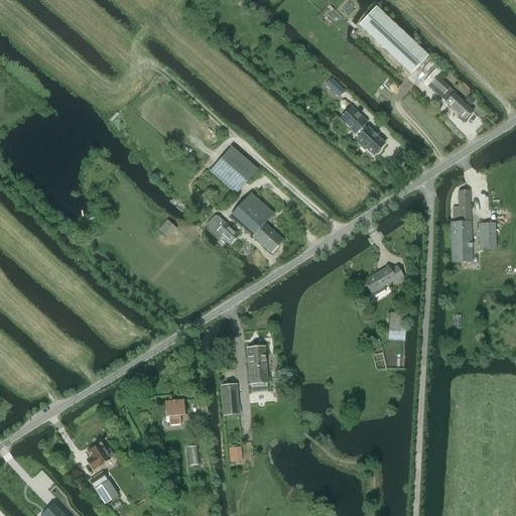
[(376,7),(359,25),(411,75),(428,56),(376,7)]
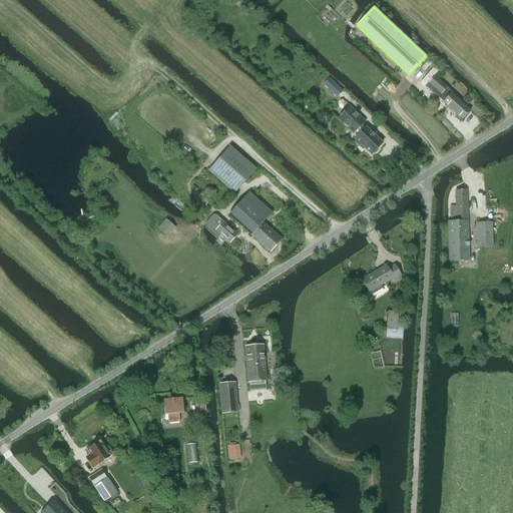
[(434,67),(421,82),(425,85),(428,82),(434,75),(438,71),(434,67)]
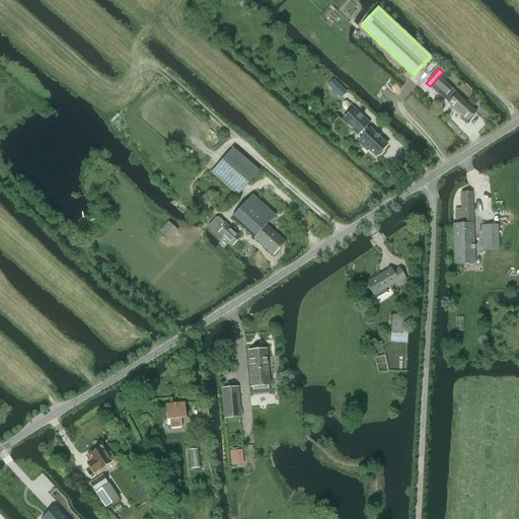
[(433,83),(430,86),(436,92),(443,98),(467,121),(475,113),(456,94),(457,93),(440,76),(433,83)]
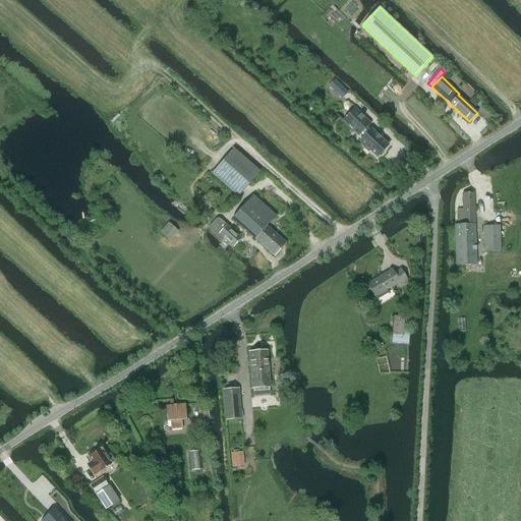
[(332,88),(340,96),(345,91),(336,82),(332,88)]
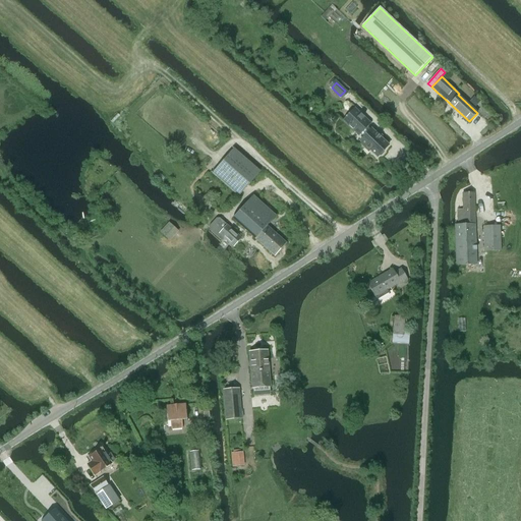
[(384,151),(388,146),(370,129),(369,131),(365,128),(369,123),(354,109),(345,119),(360,133),(361,132),(364,135),(359,141),(361,142),(359,145),(364,149),(365,147),(377,158),(379,157),(381,156),(384,153),(384,151)]
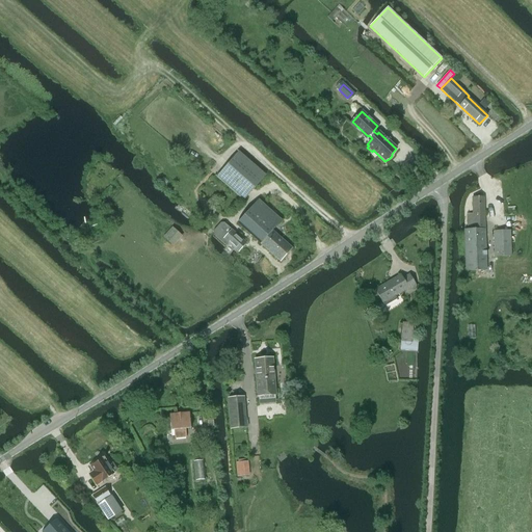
[(238,152),(216,176),(217,177),(242,198),(243,200),(265,176),(238,152)]
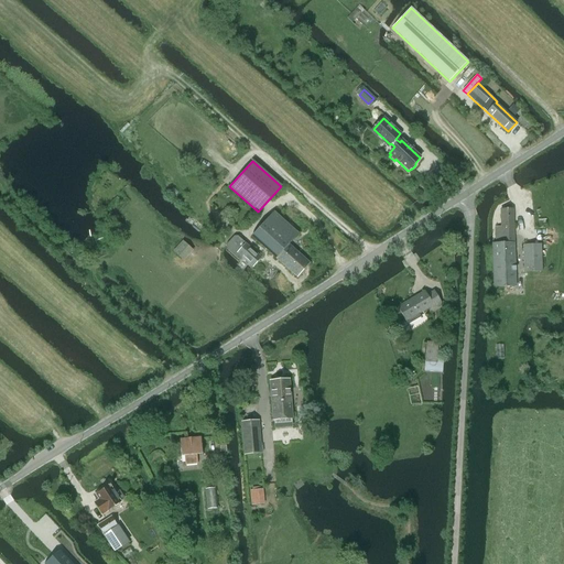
[(496,243),(492,243),(494,286),(502,286),(508,286),(516,286),(512,209),(500,209),(500,226),(495,227),(496,243)]
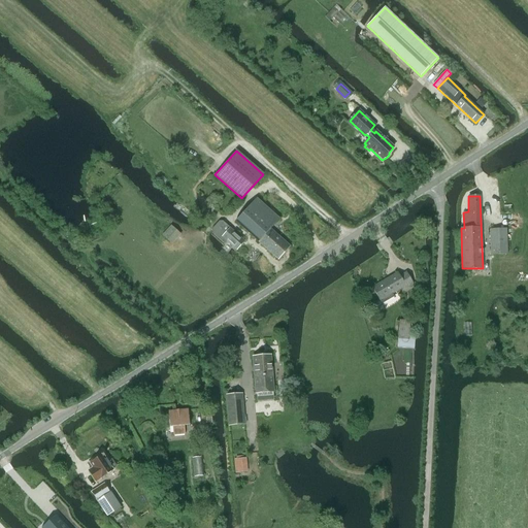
[(257,198),(236,221),(278,259),(290,246),(271,229),(281,219),(257,198)]
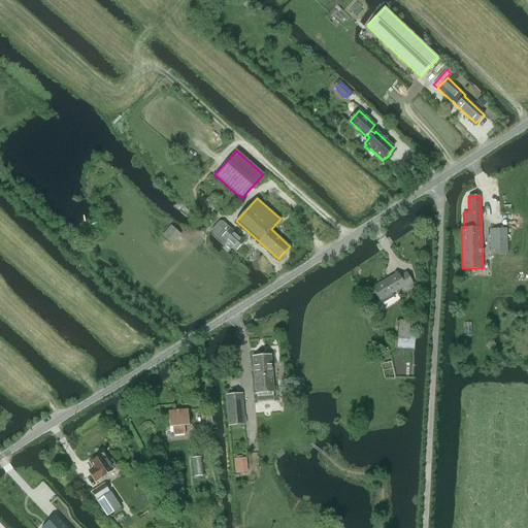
[(220,221),(212,229),(212,230),(212,232),(225,243),(227,240),(237,250),(244,240),(230,227),(223,221),(220,221)]
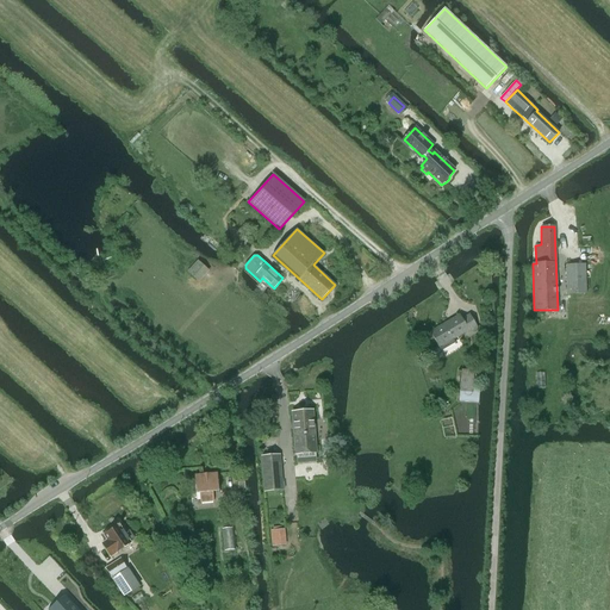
[(188,272),(197,280),(207,269),(198,261),(188,272)]
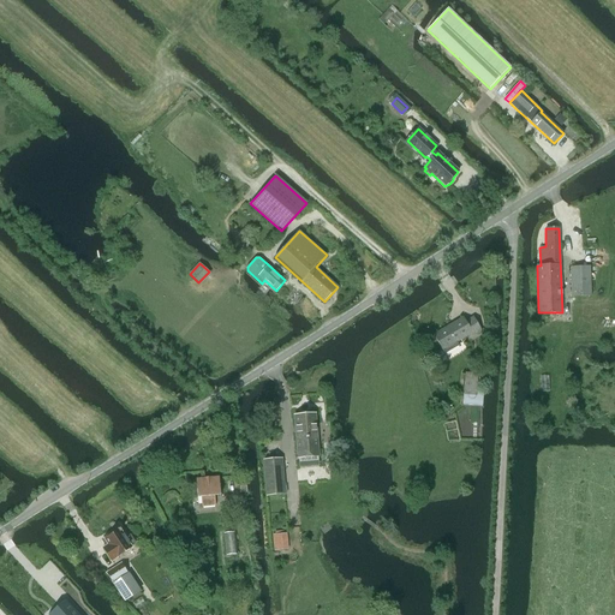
[(591,266),(572,267),(572,296),(591,296),(591,266)]
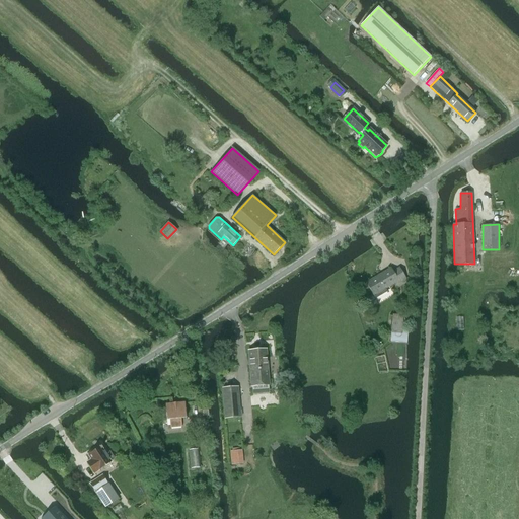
[(378,276),(367,282),(375,298),(387,291),(385,288),(397,281),(399,283),(406,279),(400,268),(393,272),(391,269),(378,276)]
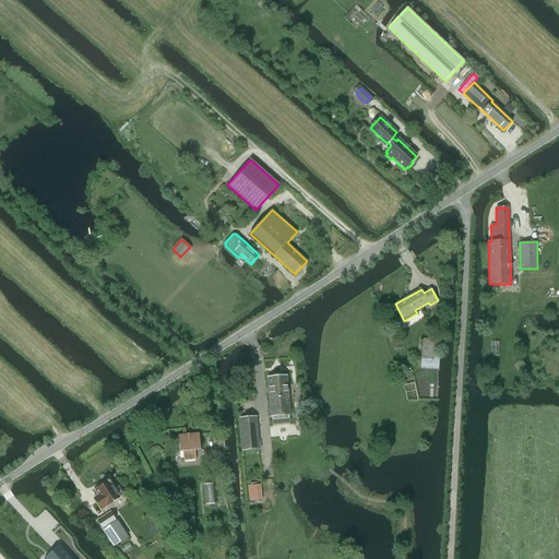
[(420,368),(438,369),(440,352),(433,352),(435,340),(423,339),(420,368)]
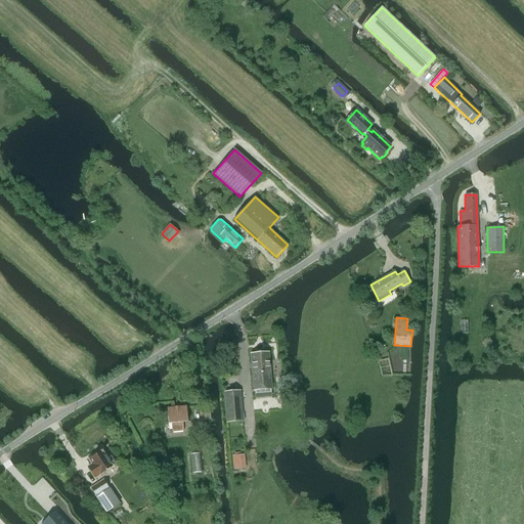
[(269,353),(251,354),(254,389),(272,388),(269,353)]
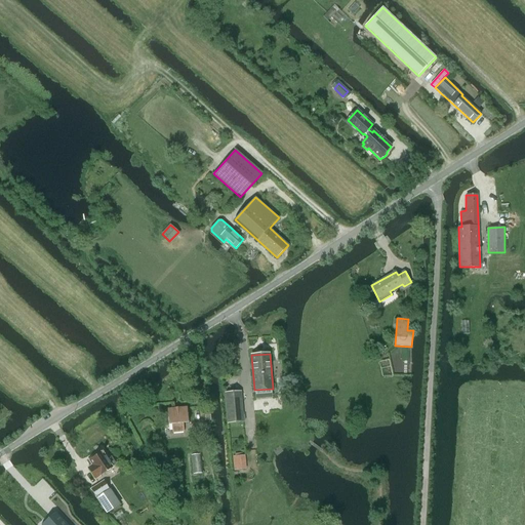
[(241,392),(226,393),(227,422),(243,421),(241,392)]
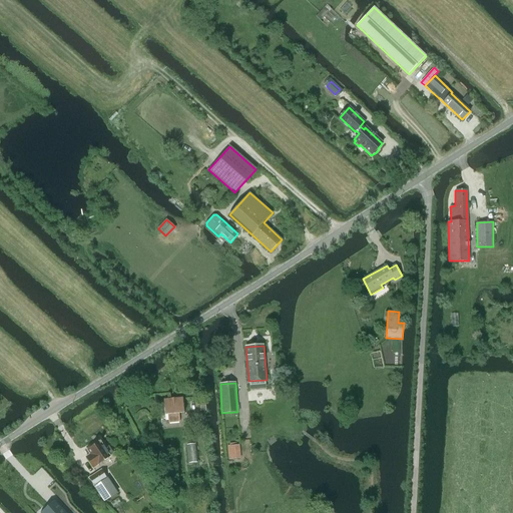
[(182,400),(163,401),(163,416),(166,416),(166,423),(178,423),(177,415),(182,415),(182,400)]
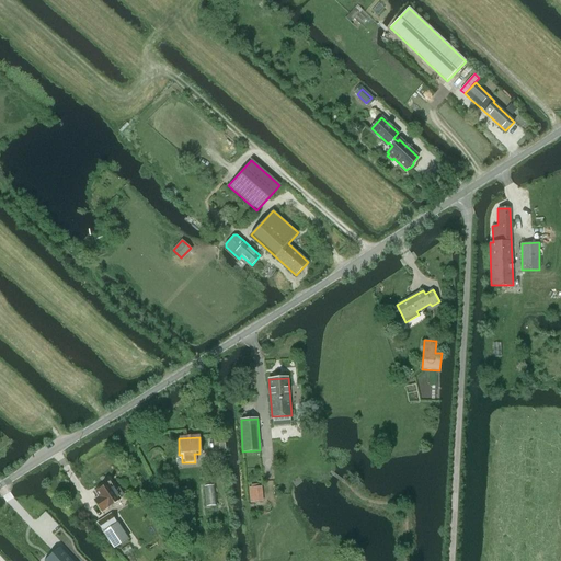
[(99,496),(93,500),(101,512),(121,499),(118,496),(123,494),(118,488),(114,490),(111,484),(112,483),(110,481),(95,491),(99,496)]
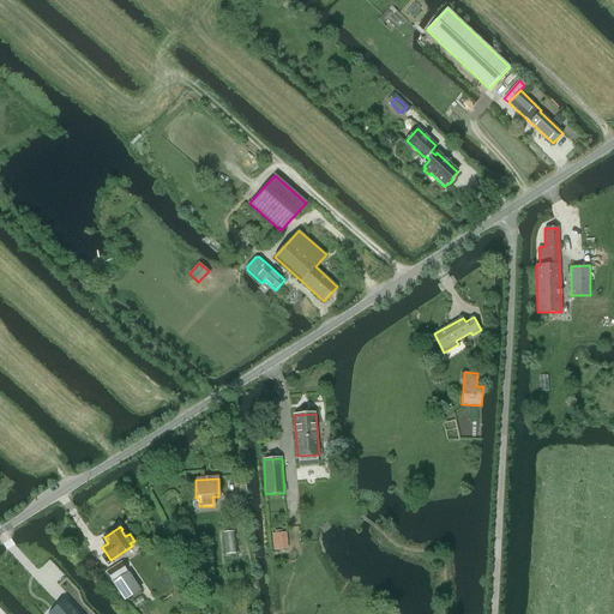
[(242,530),(223,533),(226,554),(238,553),(236,547),(244,546),(242,530)]
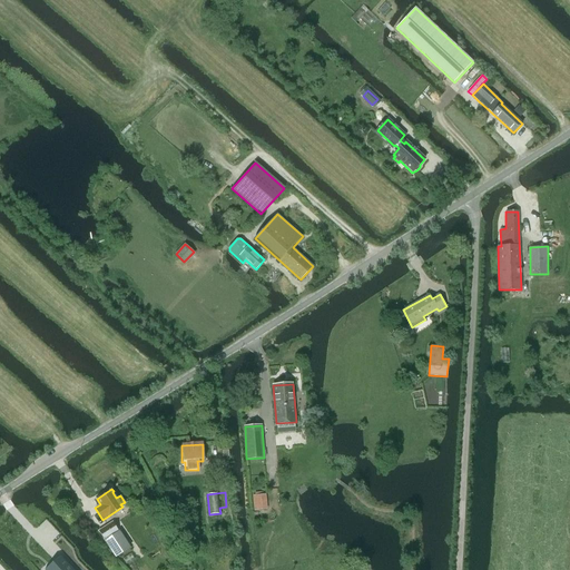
[(117,530),(112,521),(98,531),(104,539),(117,530)]
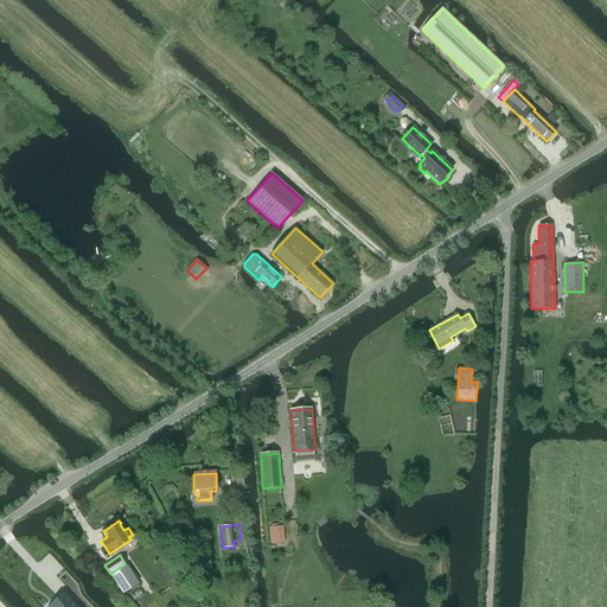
[(127,564),(112,575),(122,592),(139,582),(127,564)]
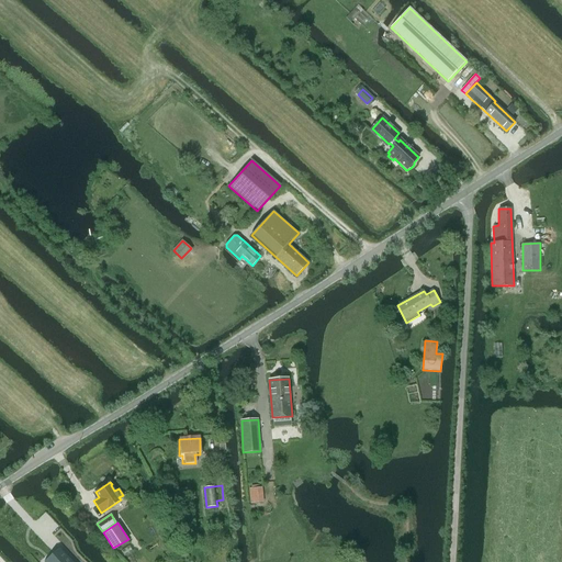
[(71,561),(59,548),(45,561),(71,561)]
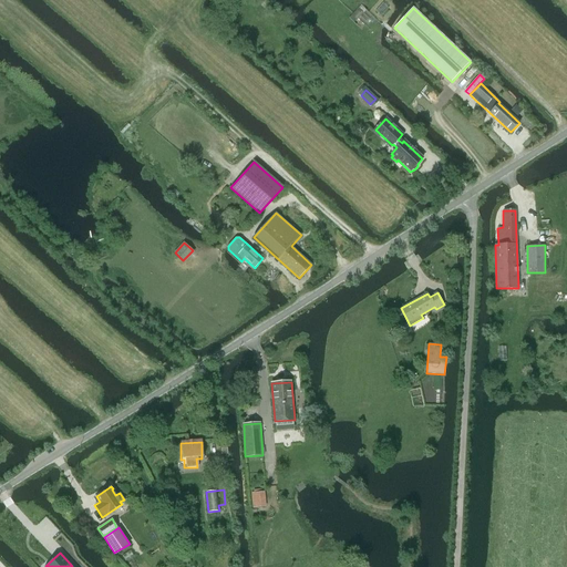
All buildings are outlined.
